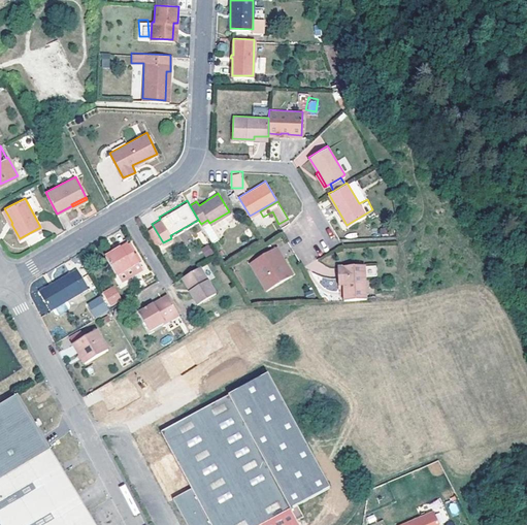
[(10,225),(11,224),(12,223),(4,208),(2,210),(10,225)]
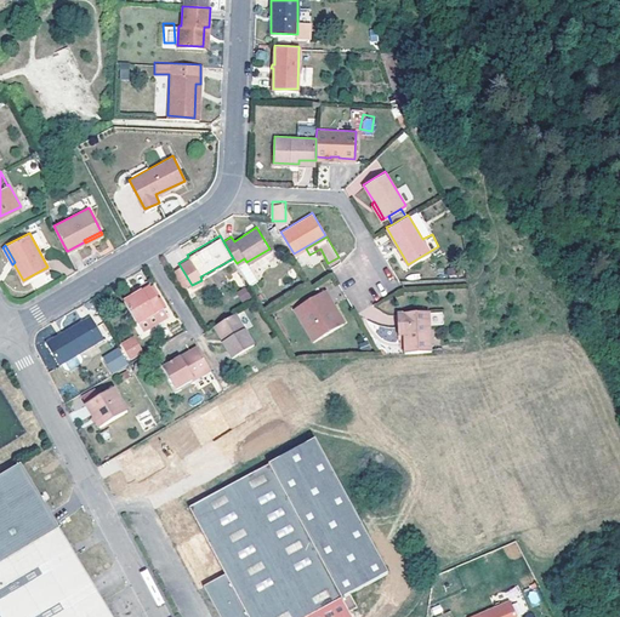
[(130,290),(132,293),(149,284),(148,279),(130,290)]
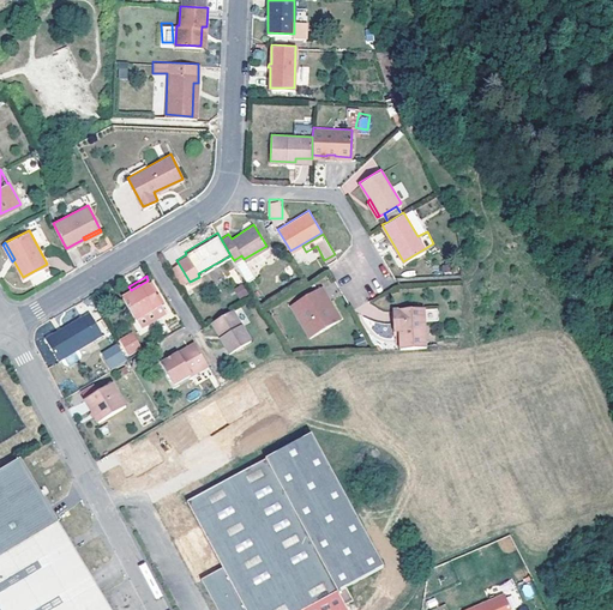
[(131,290),(121,296),(134,318),(136,316),(140,325),(166,310),(161,302),(148,281),(131,290)]
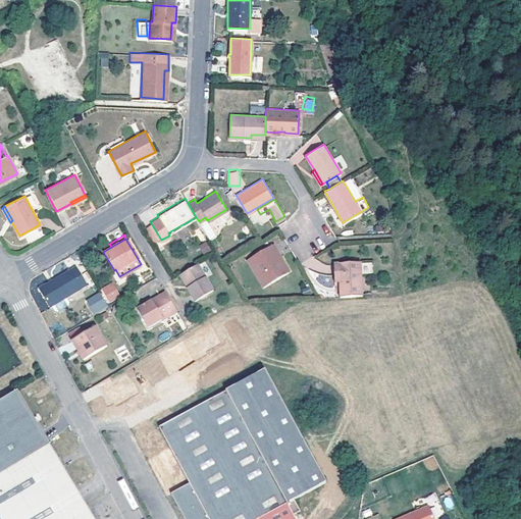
[(206,239),(200,242),(205,251),(211,247),(206,239)]
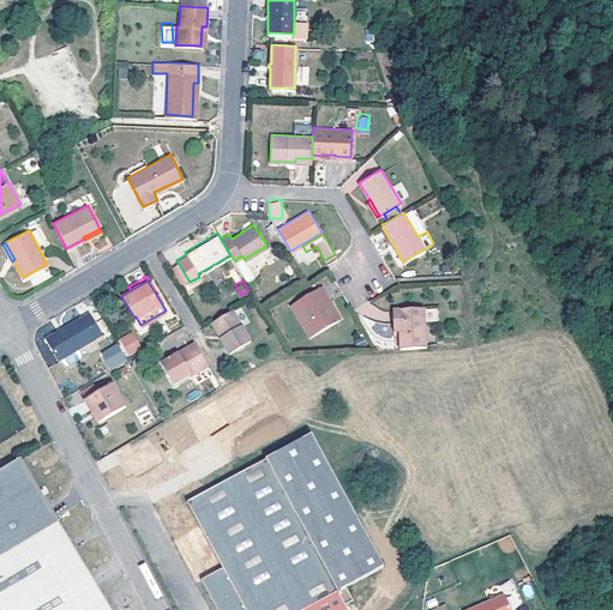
[(320,284),(290,302),(308,334),(335,319),(322,296),(326,294),(320,284)]
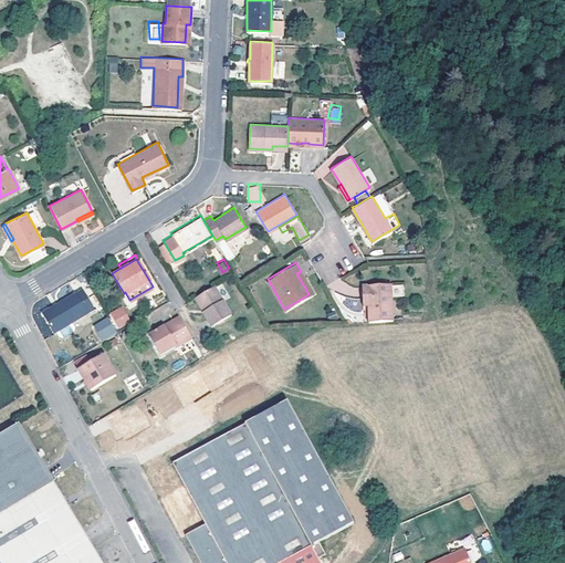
[(313,292),(301,271),(296,273),(309,294),(313,292)]
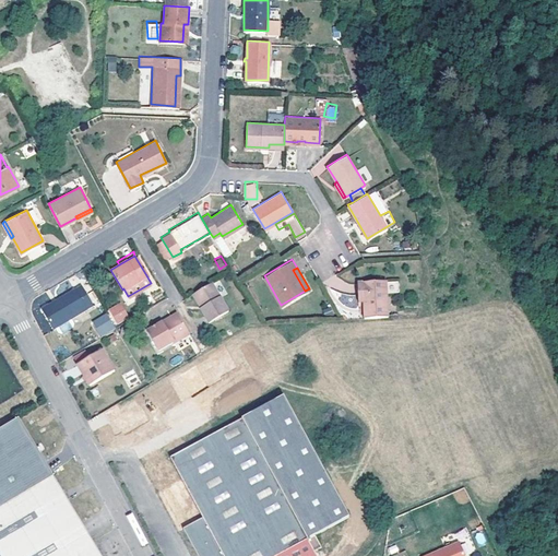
[(364,316),(388,315),(387,291),(386,280),(386,278),(357,279),(357,292),(363,292),(363,298),(364,316)]
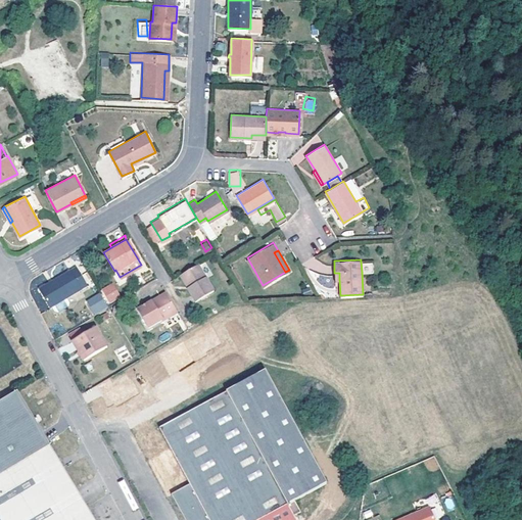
[(372,261),(361,262),(362,272),(372,271),(372,261)]
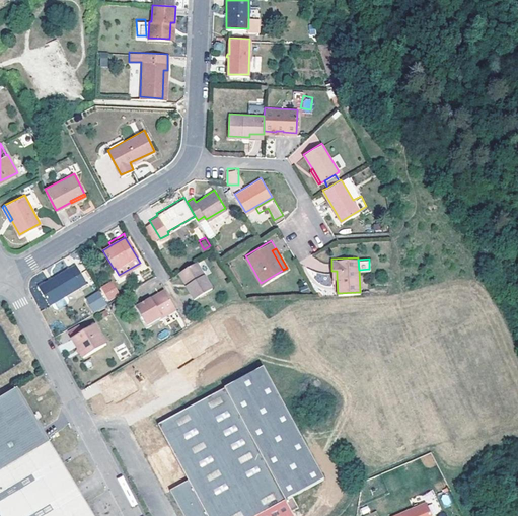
[(196,261),(180,270),(189,283),(186,284),(194,297),(211,286),(196,261)]
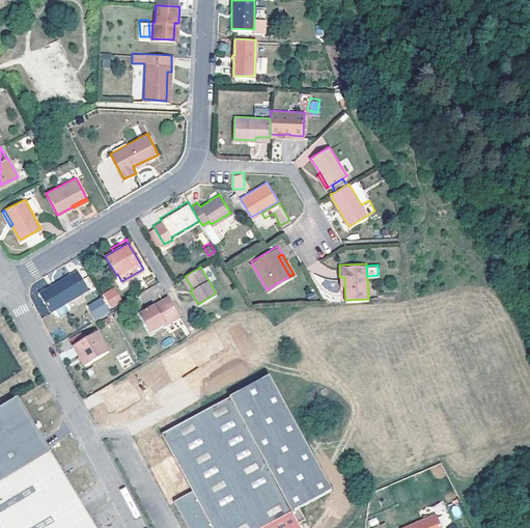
[(54,285),(40,294),(50,309),(52,308),(66,300),(88,287),(77,268),(52,282),(54,285)]
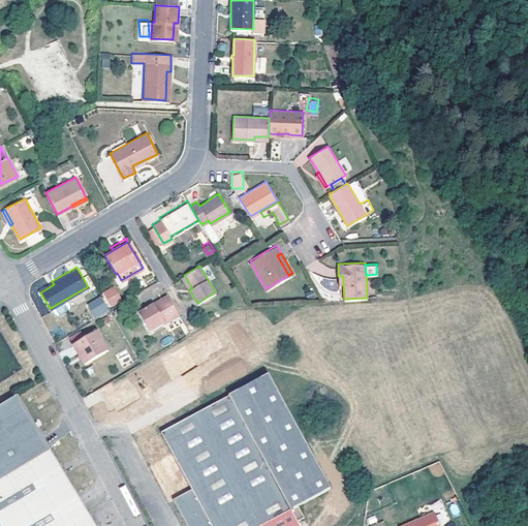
[(184,275),(181,276),(189,289),(192,288),(184,275)]
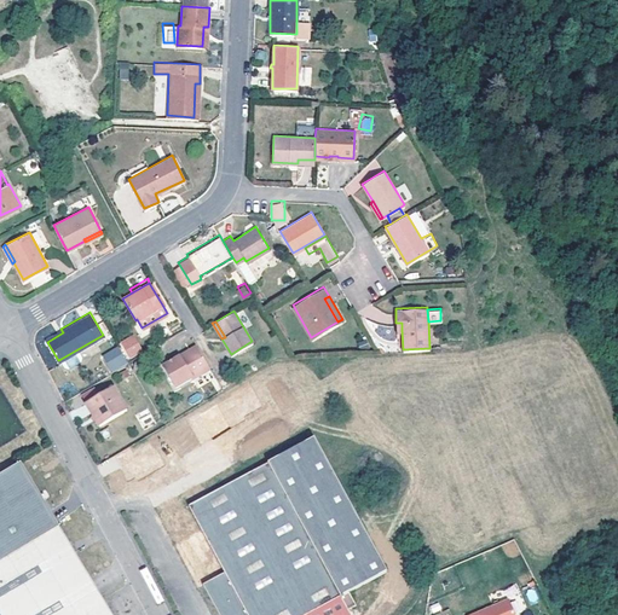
[(45,338),(47,342),(63,332),(61,329),(45,338)]
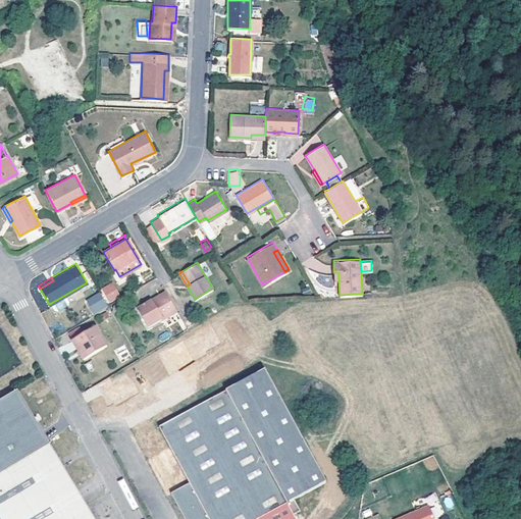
[(100,286),(108,300),(120,293),(112,278),(100,286)]
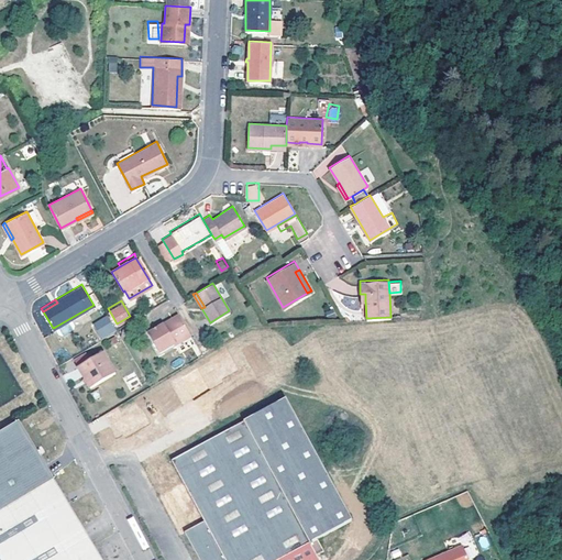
[(175,343),(190,333),(177,313),(168,317),(169,319),(164,322),(163,320),(147,330),(160,350),(174,341),(175,343)]
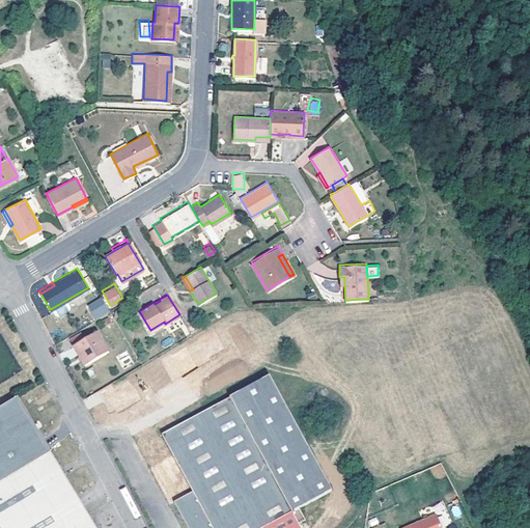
[(100,296),(93,300),(100,311),(107,307),(100,296)]
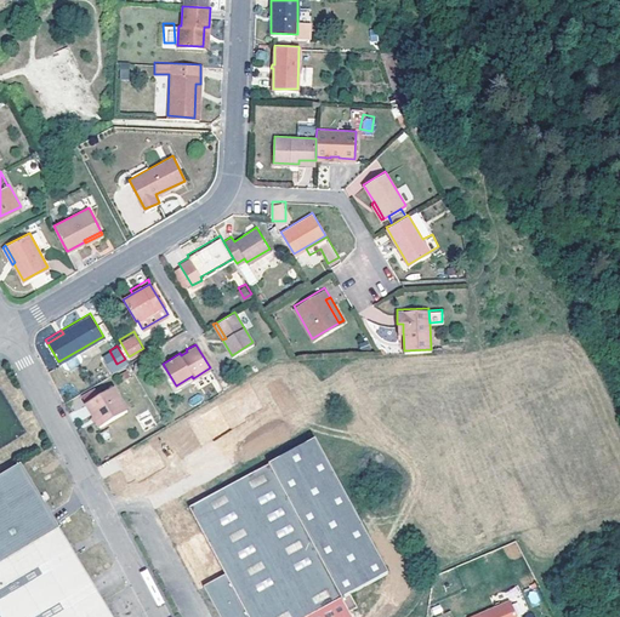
[(78,350),(61,360),(64,366),(68,367),(80,360),(81,356),(78,350)]
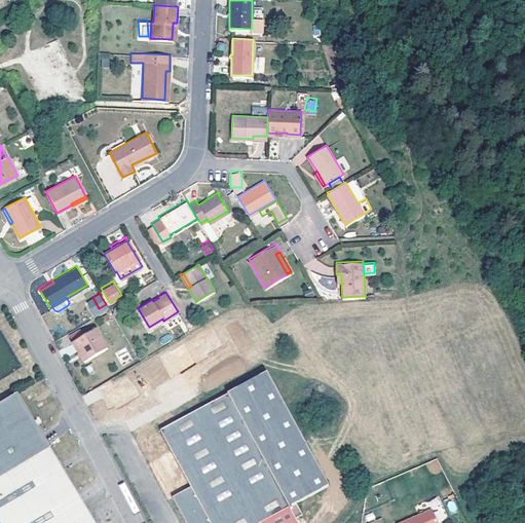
[(95,326),(72,340),(84,360),(107,346),(95,326)]
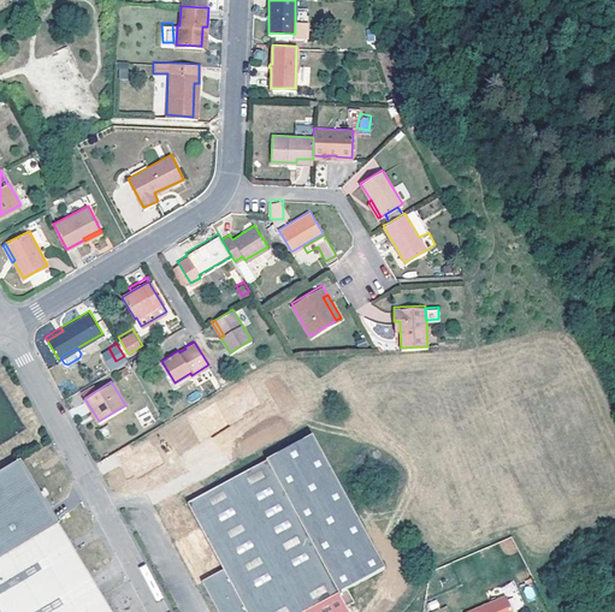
[(311,434),(185,501),(222,568),(200,580),(212,600),(217,611),(347,611),(344,605),(353,600),(346,587),(383,566),(311,434)]
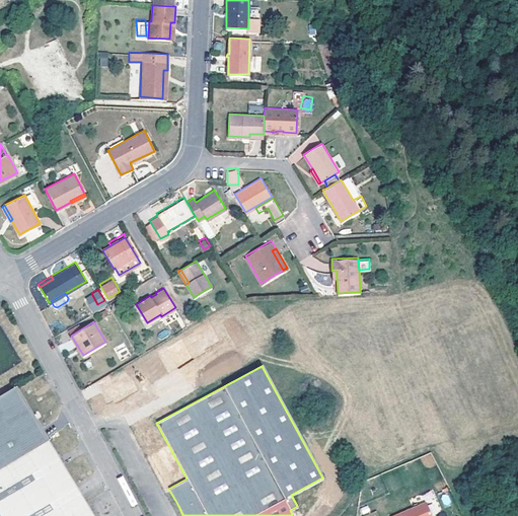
[(120,380),(109,386),(115,396),(125,389),(120,380)]
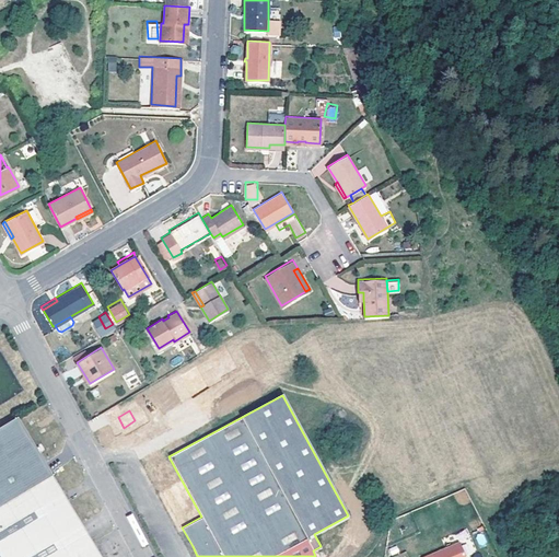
[(0,556),(101,556),(18,417),(0,426),(0,556)]
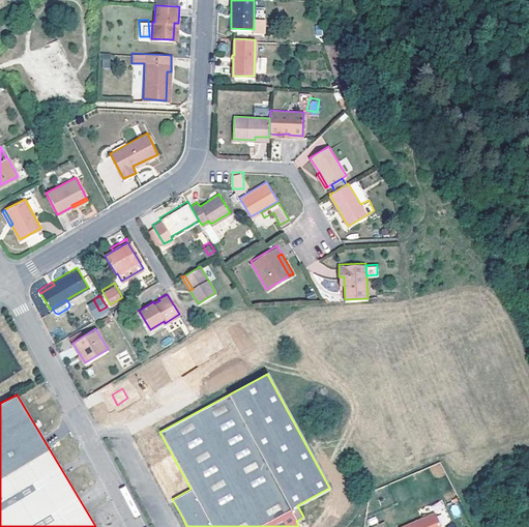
[(460,514),(459,502),(450,502),(451,514),(460,514)]
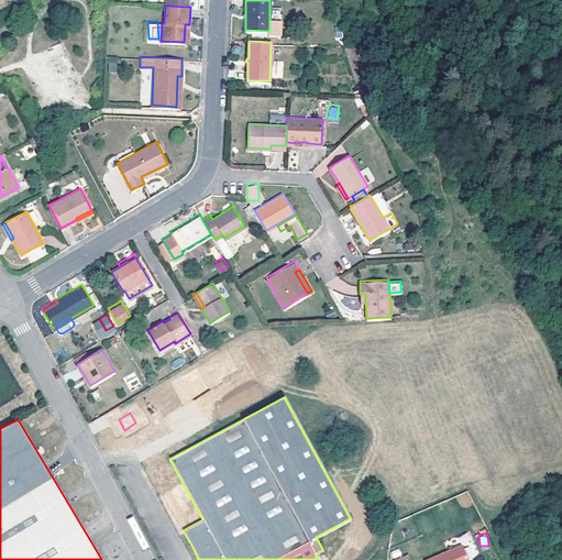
[(470,559),(462,540),(434,552),(437,559),(470,559)]
